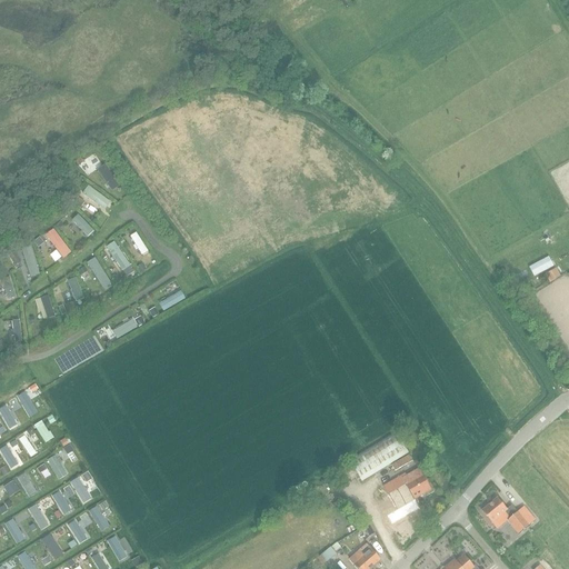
[(119,186),(105,165),(97,169),(111,191),(119,186)]
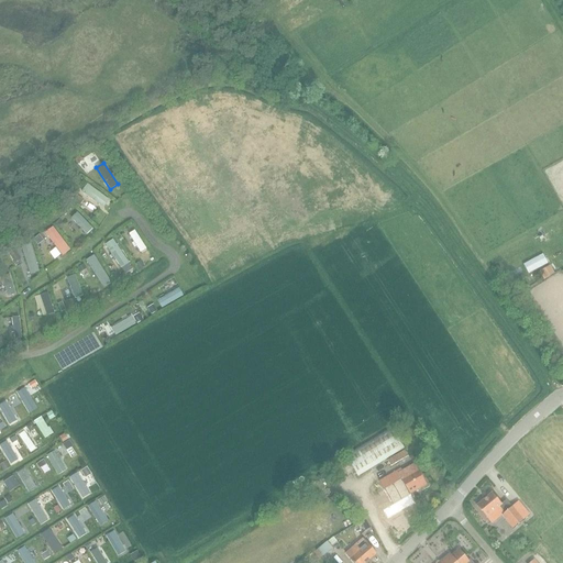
[(109,200),(88,184),(81,191),(103,208),(109,200)]
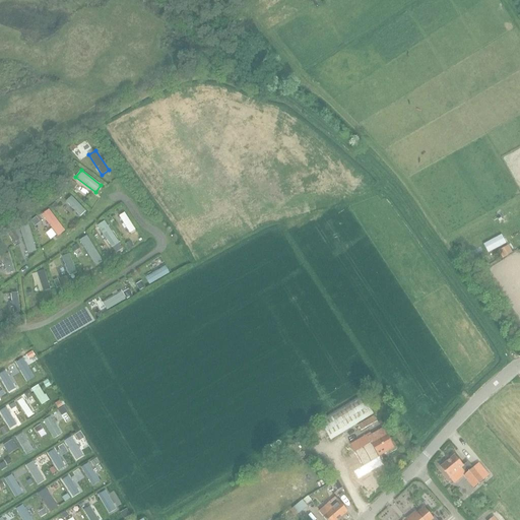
[(85,210),(71,196),(65,201),(80,216),(85,210)]
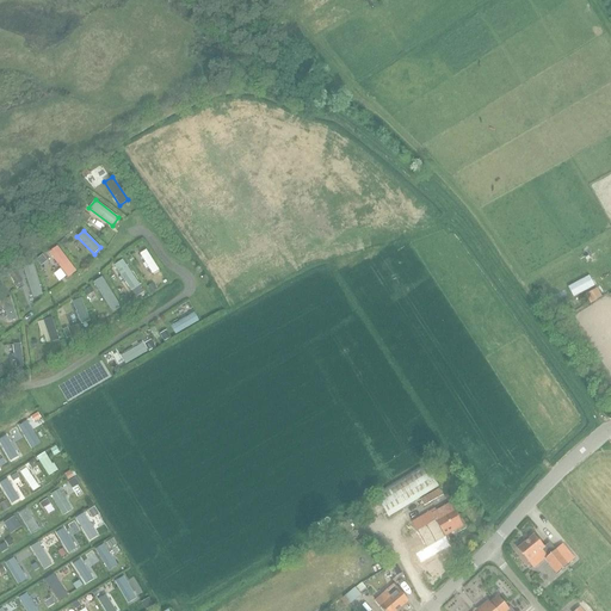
[(76,271),(57,246),(48,252),(68,278),(76,271)]
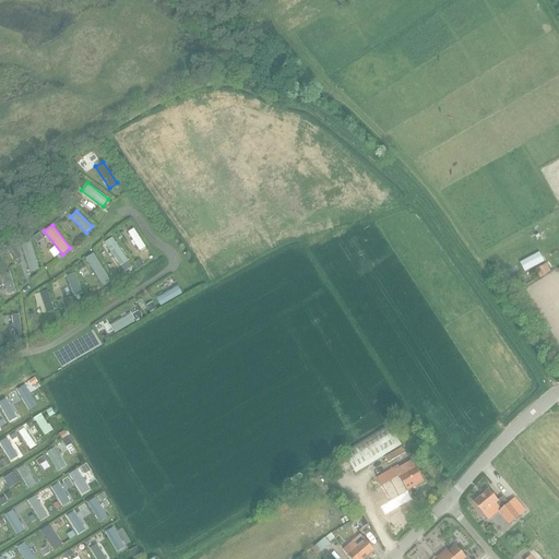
[(145,247),(133,228),(128,232),(139,250),(145,247)]
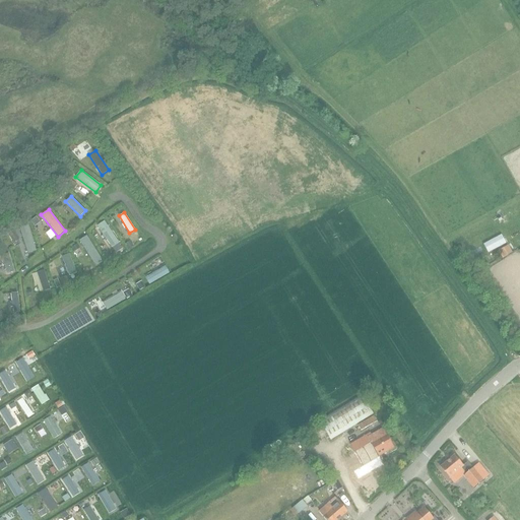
[(36,218),(30,221),(33,226),(39,223),(36,218)]
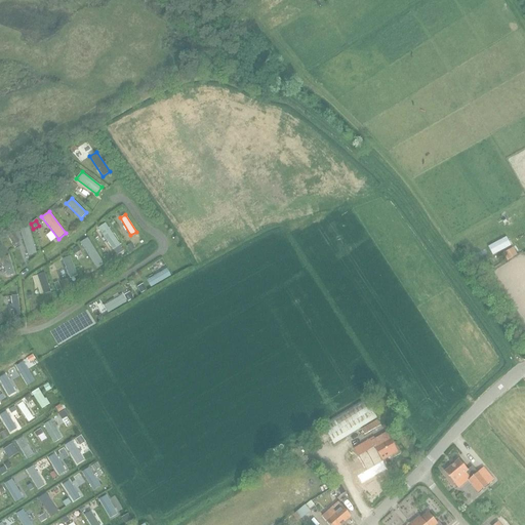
[(120,244),(105,223),(97,228),(112,249),(120,244)]
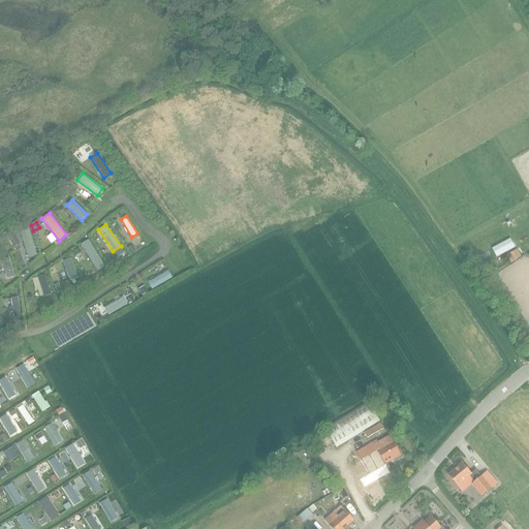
[(37,255),(28,228),(19,231),(28,258),(37,255)]
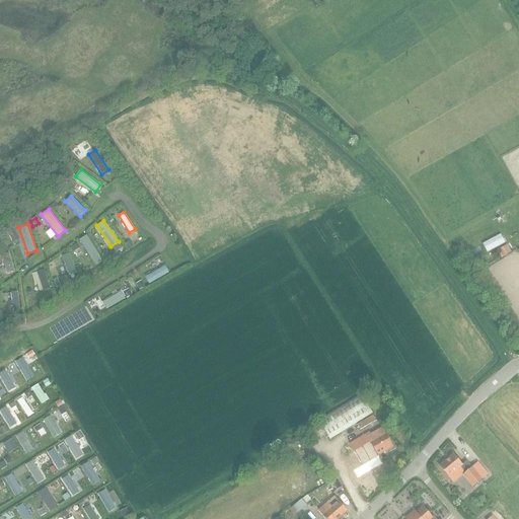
[(7,233),(12,242),(18,239),(13,230),(7,233)]
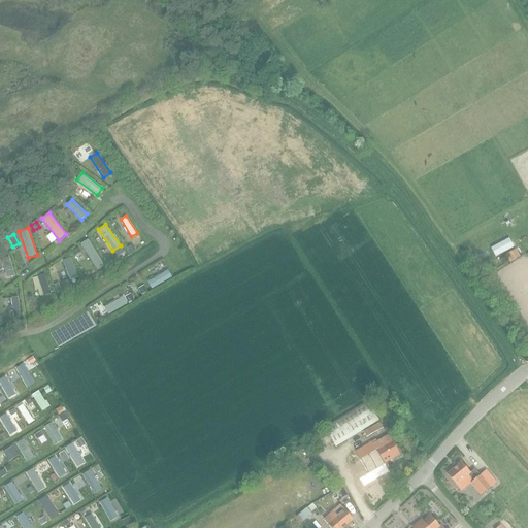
[(103,263),(88,238),(80,243),(95,268),(103,263)]
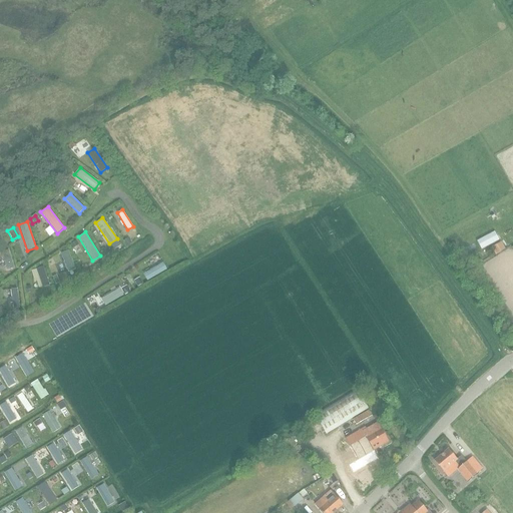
[(501,242),(492,247),(496,254),(505,249),(501,242)]
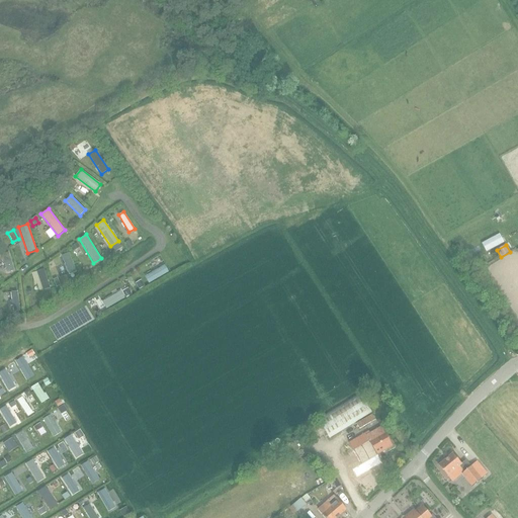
[(14,270),(8,252),(1,254),(7,272),(14,270)]
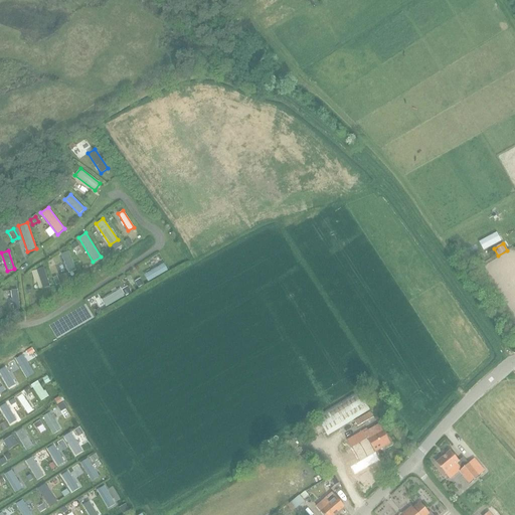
[(68,273),(75,270),(67,250),(60,253),(68,273)]
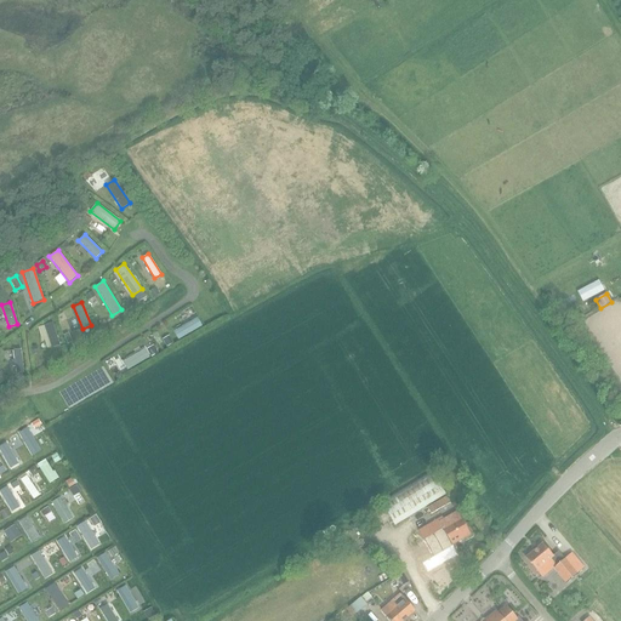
[(178,340),(203,325),(197,317),(172,331),(178,340)]
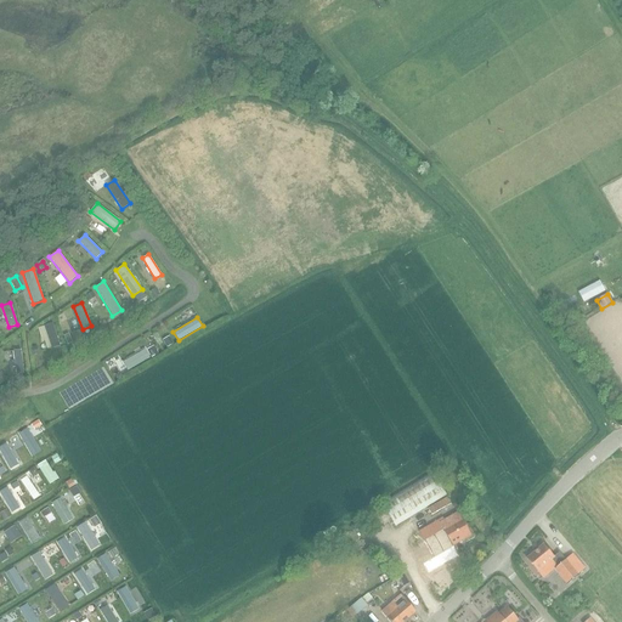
[(60,345),(52,323),(44,326),(51,349),(60,345)]
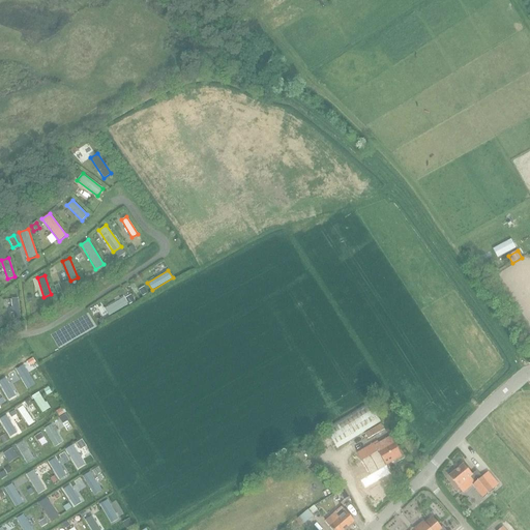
[(143,286),(138,290),(142,296),(147,292),(143,286)]
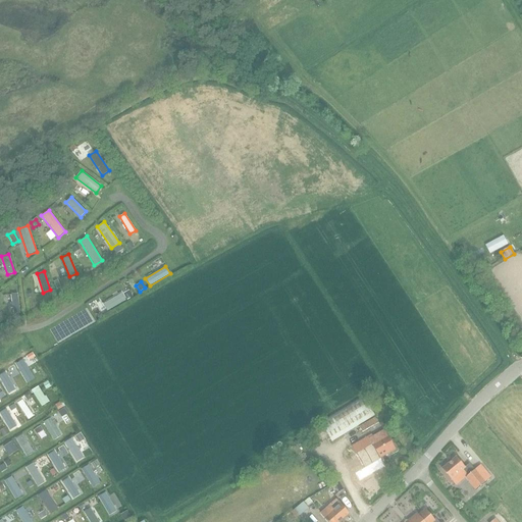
[(128,291),(122,294),(126,300),(132,297),(128,291)]
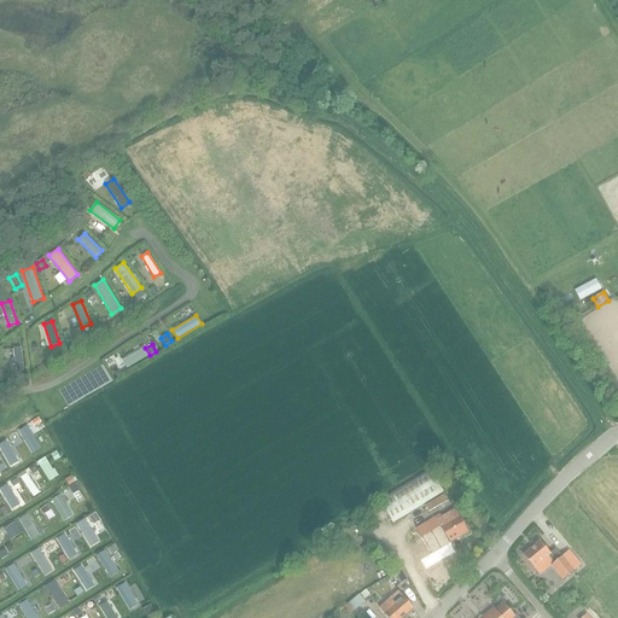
[(127,368),(150,355),(144,347),(121,360),(127,368)]
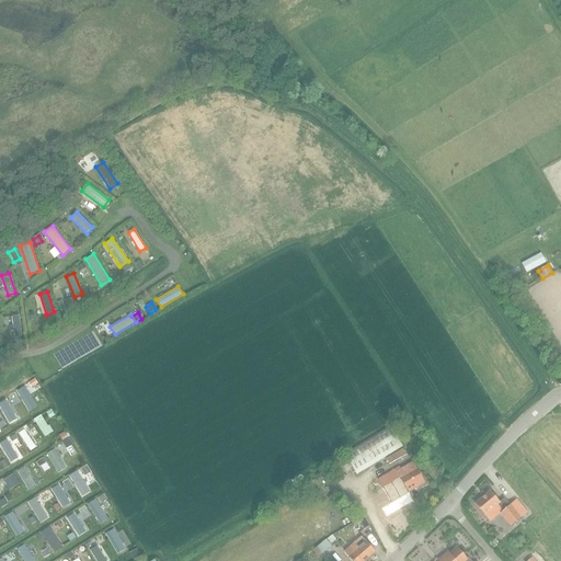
[(21,336),(19,316),(11,316),(12,325),(10,325),(10,331),(13,331),(14,338),(21,336)]
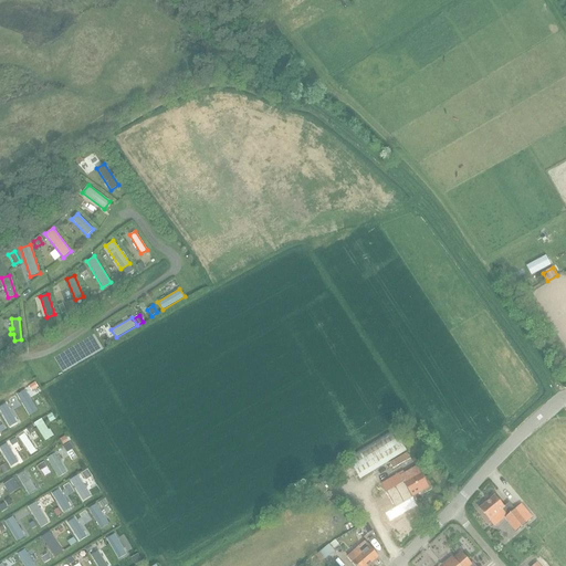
[(25,395),(20,398),(30,415),(35,411),(25,395)]
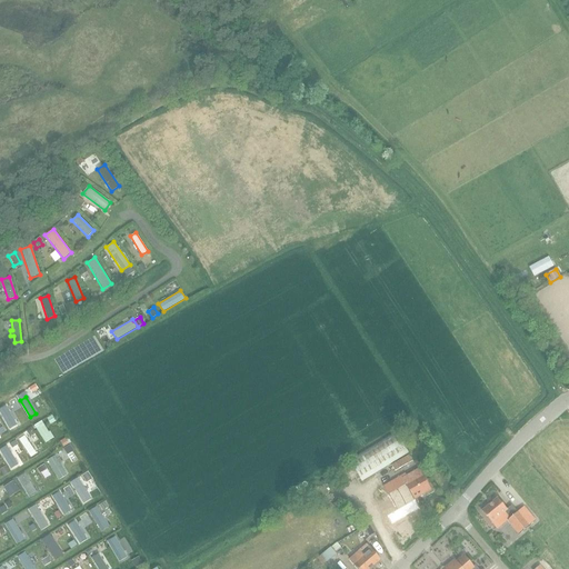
[(6,407),(0,409),(0,411),(9,427),(15,422),(6,407)]
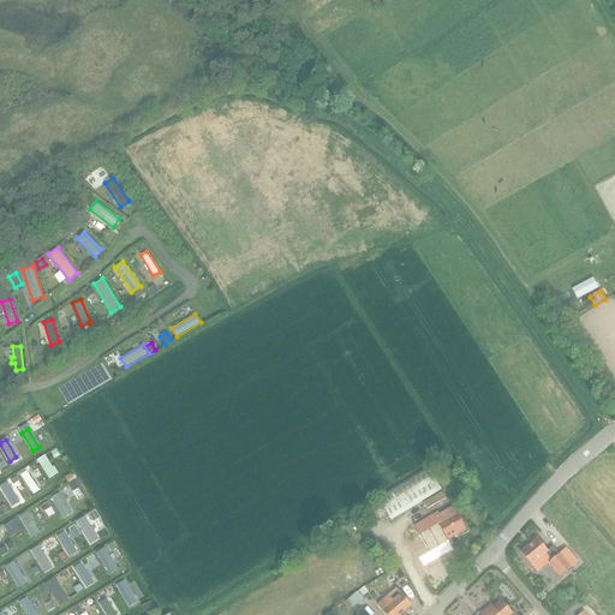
[(55,448),(51,452),(54,459),(60,455),(55,448)]
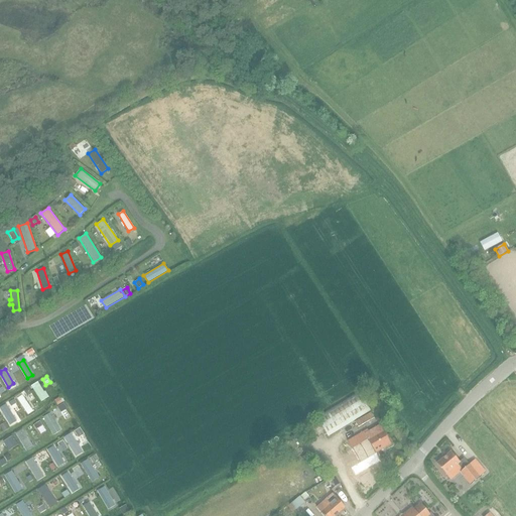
[(37,382),(31,386),(41,402),(48,397),(45,391),(44,392),(37,382)]
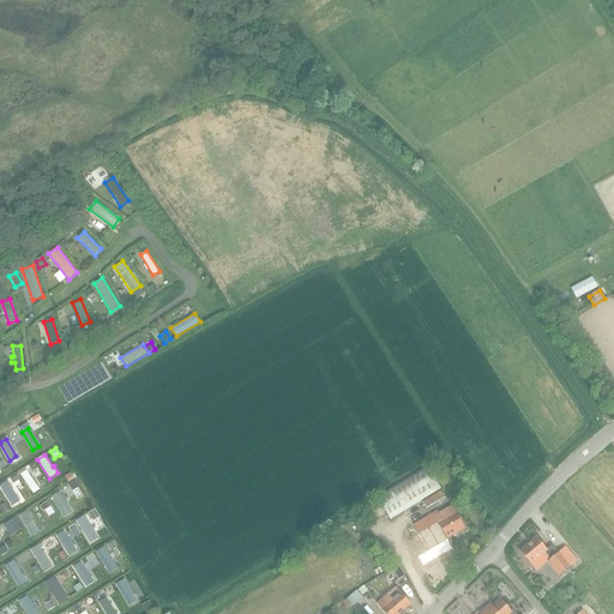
[(427,467),(377,497),(391,519),(441,489),(427,467)]
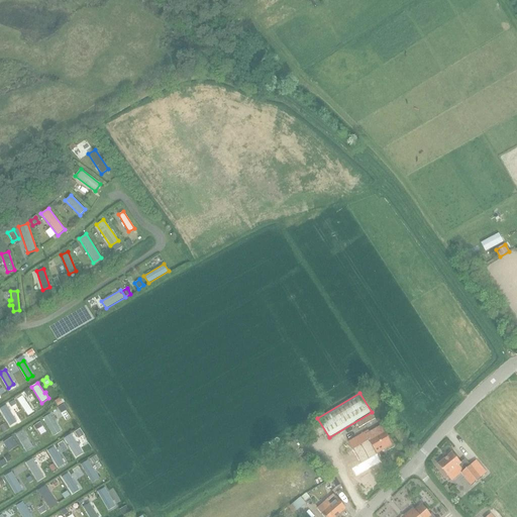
[(22,395),(17,399),(25,412),(31,409),(22,395)]
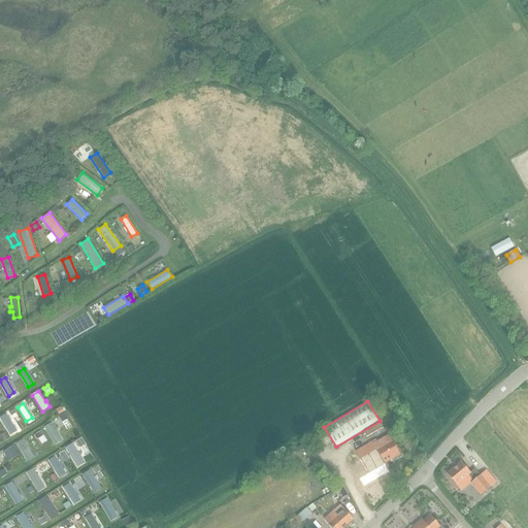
[(64,413),(58,417),(61,422),(67,419),(64,413)]
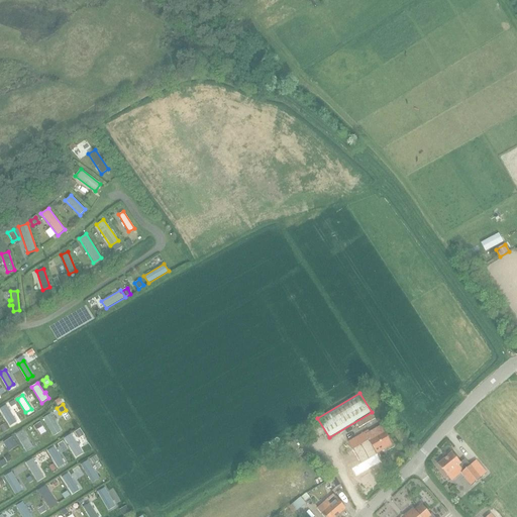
[(6,405),(0,408),(10,425),(15,421),(6,405)]
